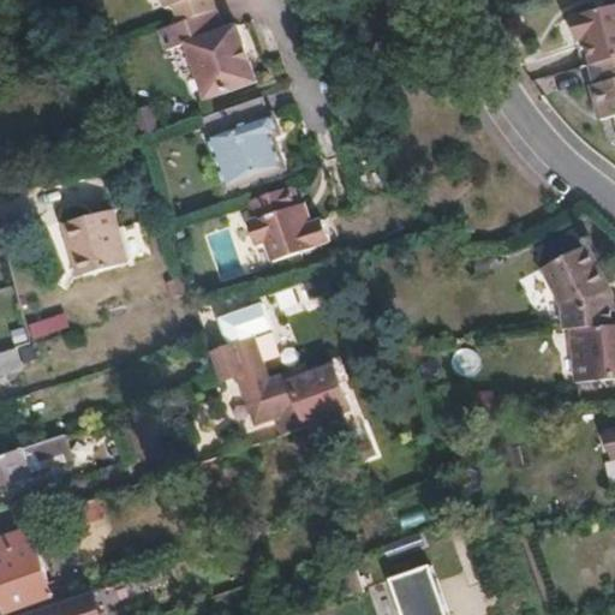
[(171,4),(177,21),(216,9),(214,0),(161,0),(163,6),(171,4)]
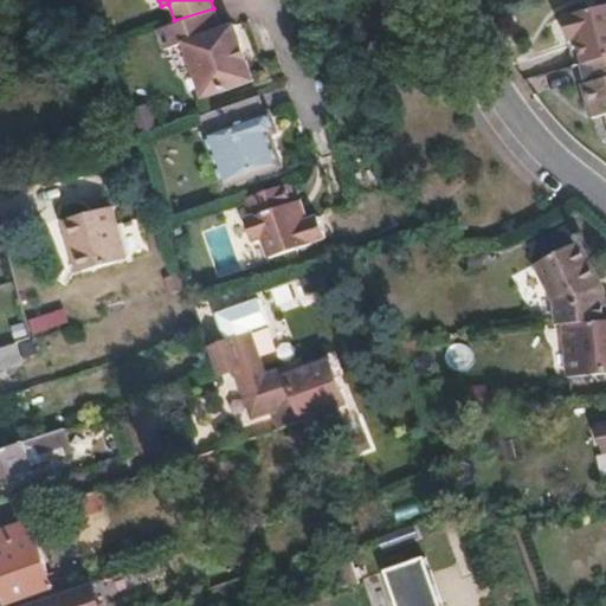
[(585,58),(605,52),(605,1),(562,12),(569,37),(579,34),(585,58)]
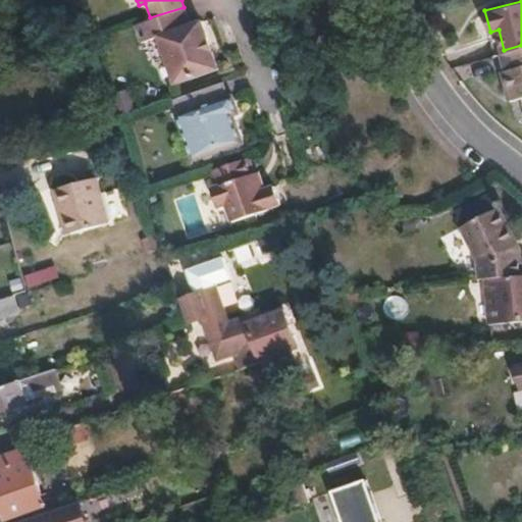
[(204,41),(206,36),(200,20),(152,36),(168,84),(216,67),(211,51),(207,50),(204,41)]
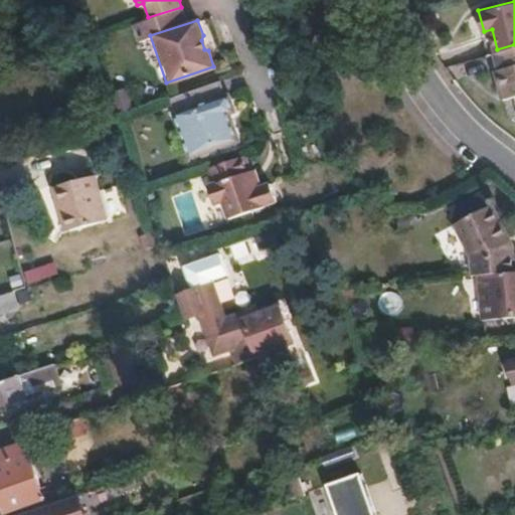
[(514,44),(497,49),(496,49),(501,67),(494,68),(502,97),(514,93),(514,44)]
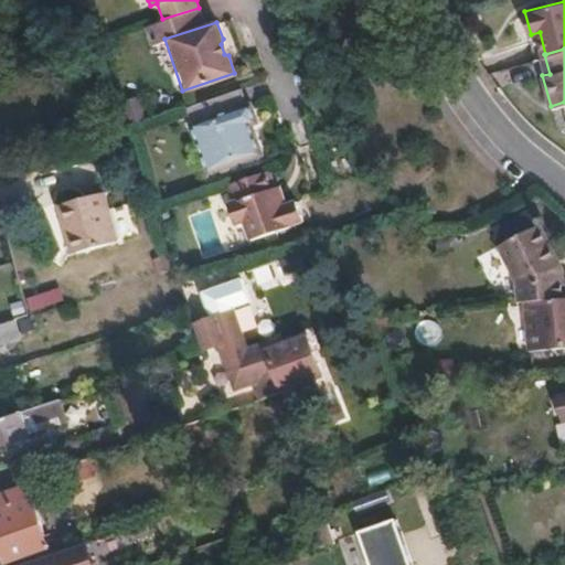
[(252,104),(245,85),(183,106),(200,157),(256,138),(245,105),(252,104)]
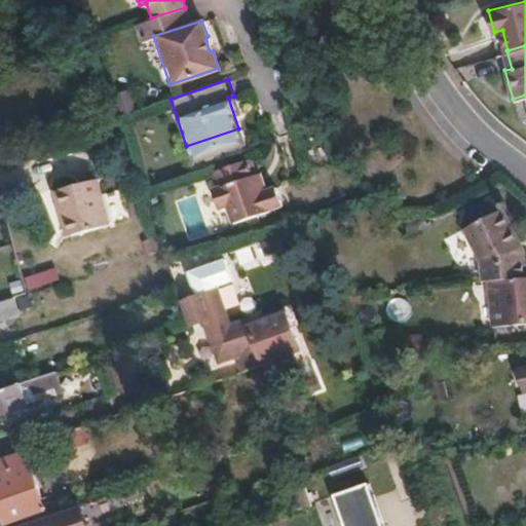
[(259,179),(252,157),(210,171),(215,185),(208,188),(214,207),(222,204),(229,222),(267,210),(266,208),(282,202),(275,185),(266,188),(263,178),(259,179)]
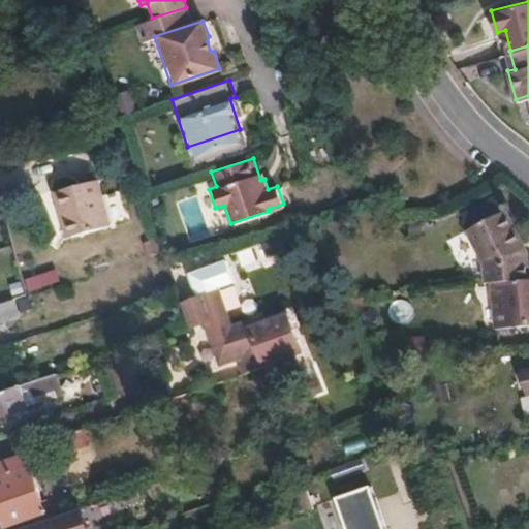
[(63,207),(70,234),(105,224),(93,180),(53,190),(58,209),(63,207)]
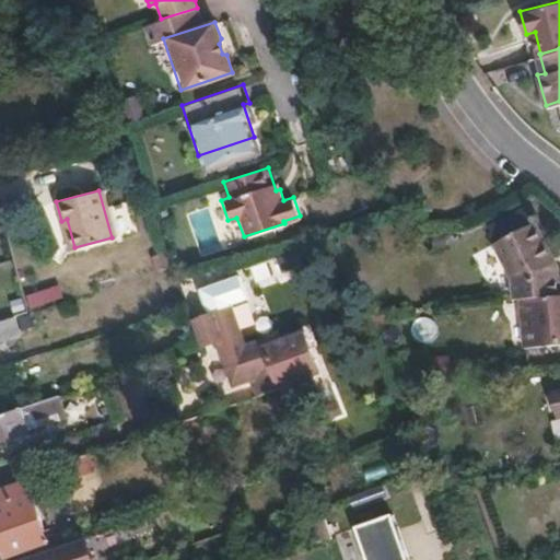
[(69,248),(74,247),(67,219),(61,221),(69,248)]
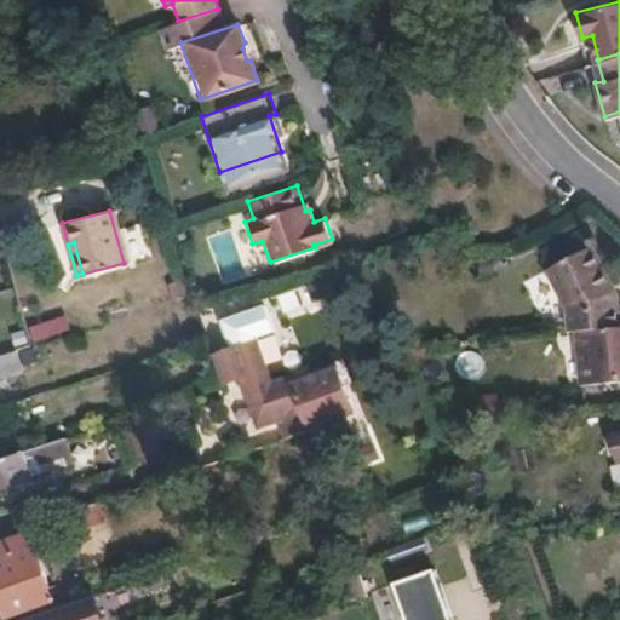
[(573,331),(619,325),(619,322),(618,303),(612,304),(610,294),(590,247),(544,268),(563,313),(564,331),(573,331)]
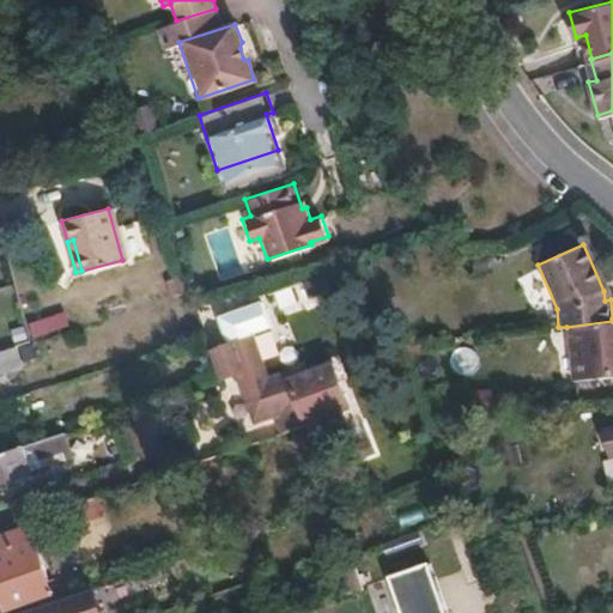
[(297,286),(277,295),(285,315),(305,307),(297,286)]
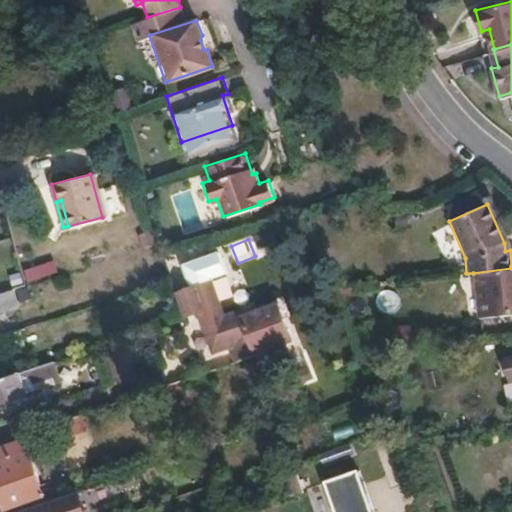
[(189,290),(175,295),(184,319),(198,314),(213,355),(229,349),(235,347),(240,361),(254,355),(259,369),(288,358),(284,346),(290,343),(290,341),(276,305),(239,318),(238,313),(223,318),(211,281),(225,276),(218,254),(182,266),(189,290)]
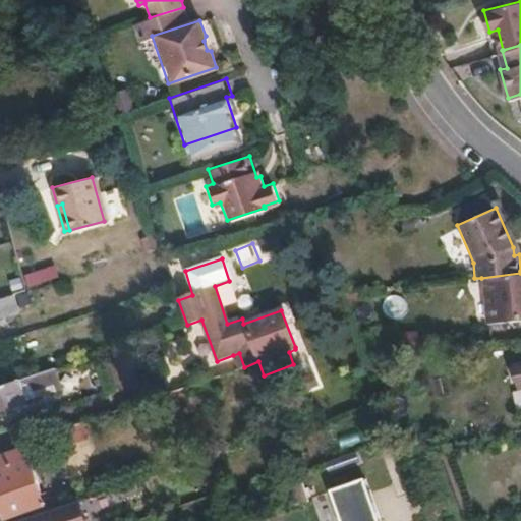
[(31,287),(60,278),(57,266),(27,275),(31,287)]
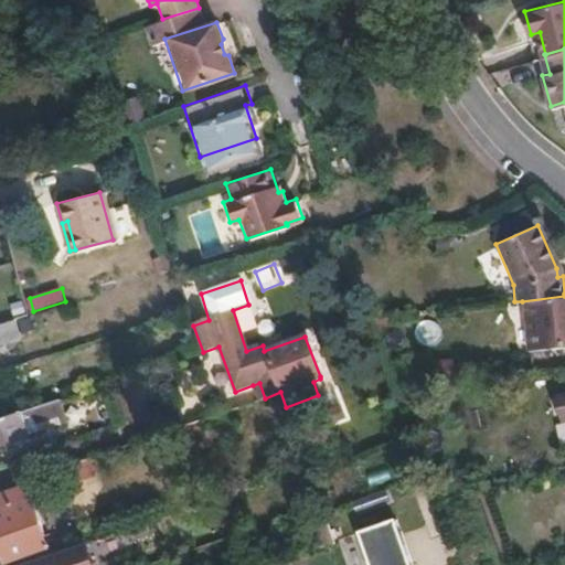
[(0,321),(12,318),(4,294),(0,295),(0,321)]
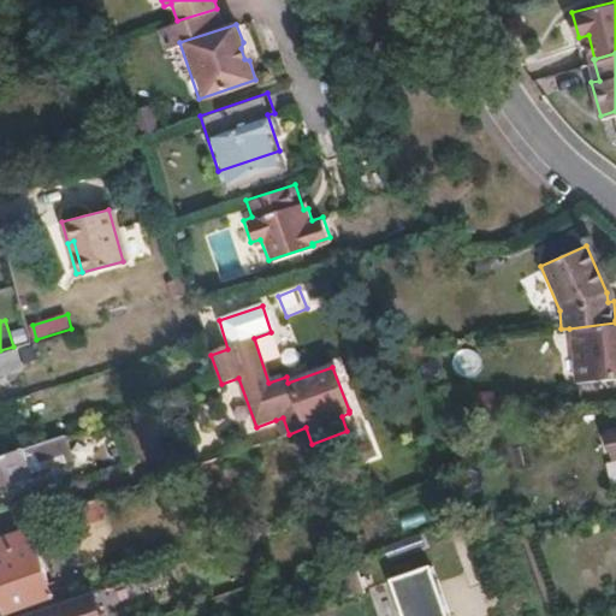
[(615,374),(615,323),(569,329),(574,379),(615,374)]
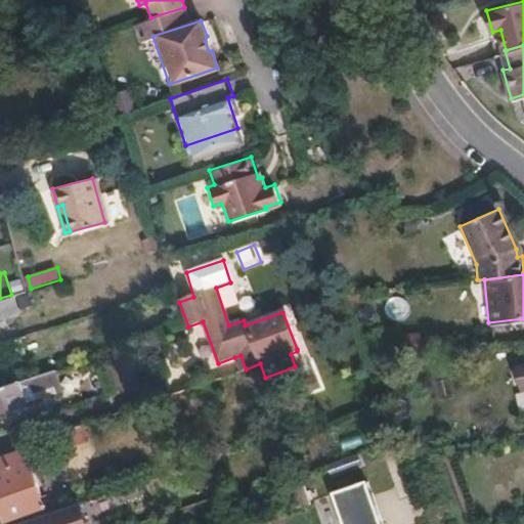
[(0,318),(16,314),(11,298),(0,301),(0,318)]
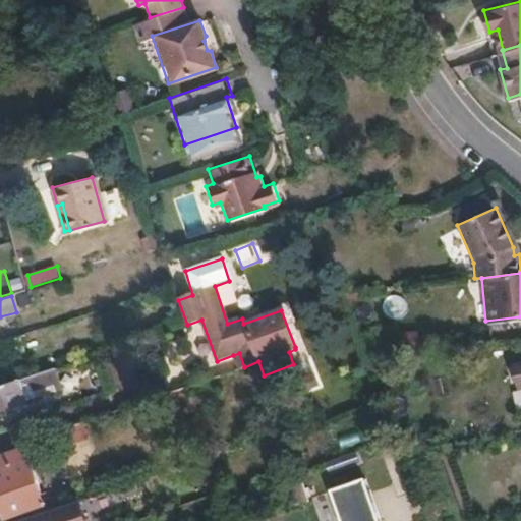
[(239,353),(233,355),(238,368),(244,367),(239,353)]
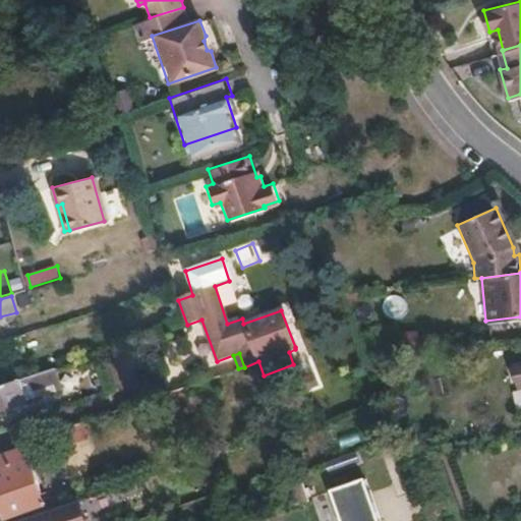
[(54,369),(0,387),(0,411),(24,403),(21,394),(58,382),(54,369)]
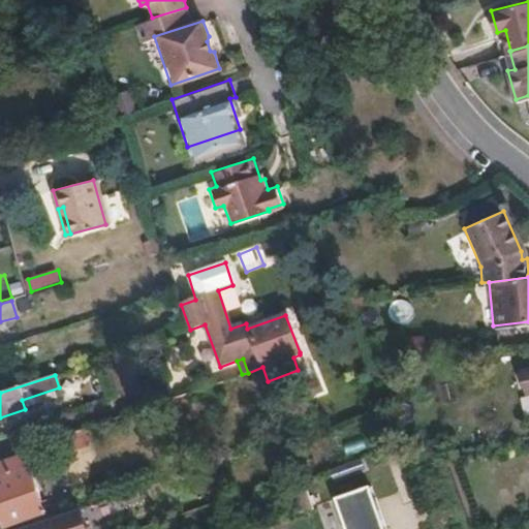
[(80,431),(43,443),(49,459),(55,458),(85,447),(80,431)]
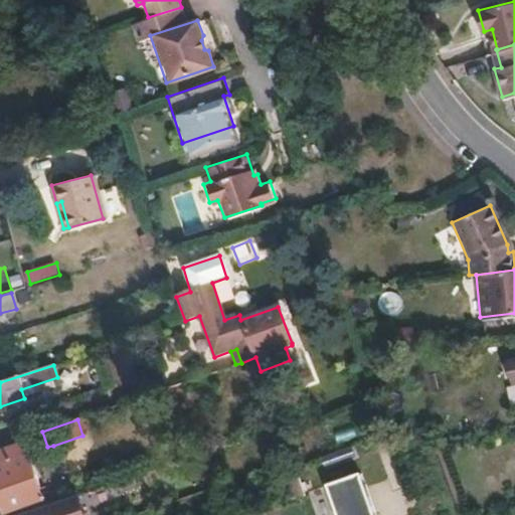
[(41,501),(23,444),(0,452),(0,502),(4,514),(41,501)]
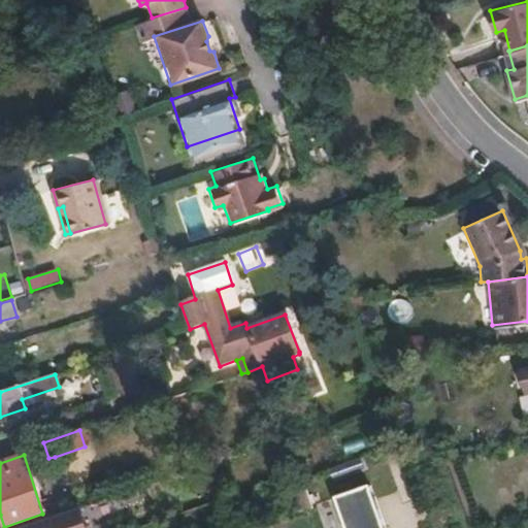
[(350,527),(387,527),(374,487),(340,497),(350,527)]
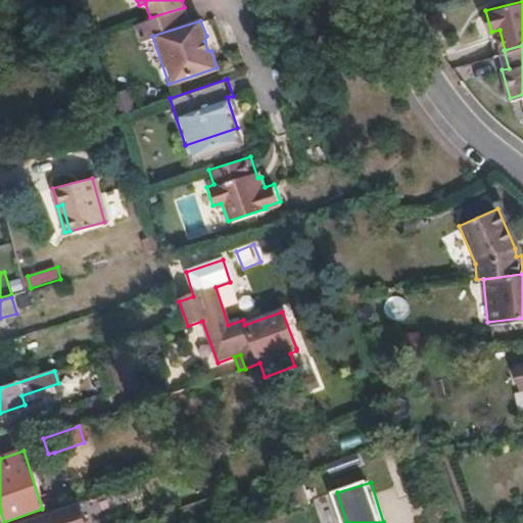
[(310,504),(303,486),(290,490),(296,508),(310,504)]
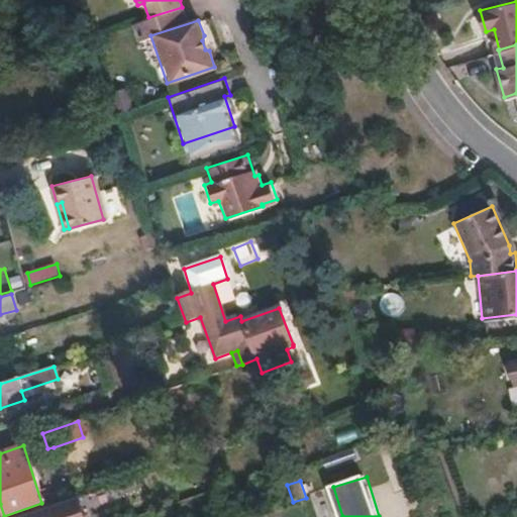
[(45,507),(15,516),(83,516),(76,497),(71,499),(67,500),(49,506),(45,507)]
